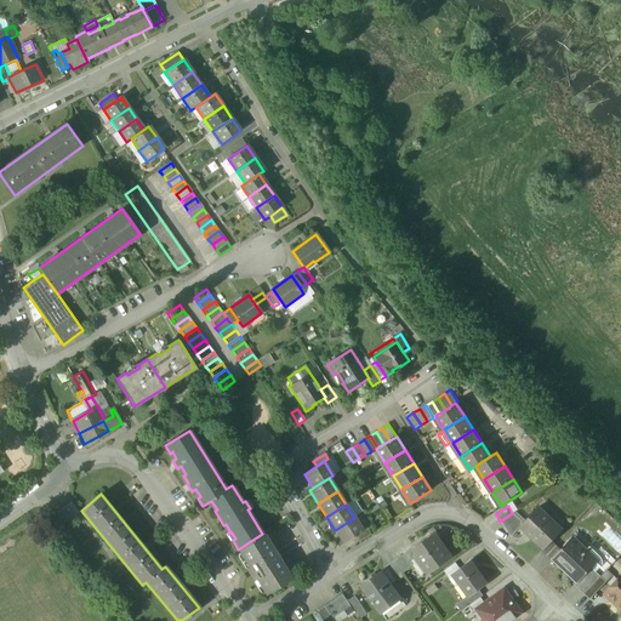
[(533,536),(543,547),(551,541),(559,531),(548,520),(550,518),(539,508),(523,524),(519,528),(530,539),(533,536)]
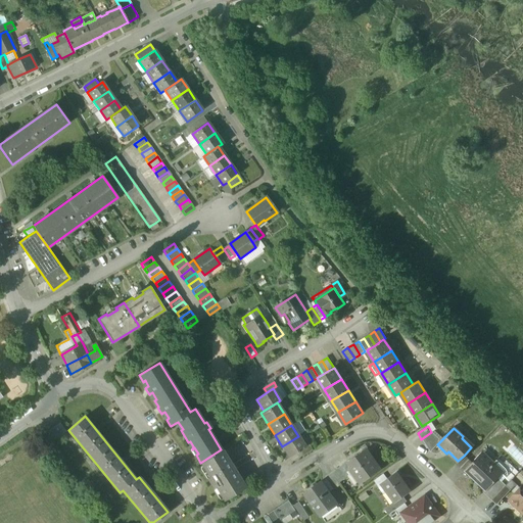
[(440,441),(431,432),(421,439),(430,452),(437,444),(440,441)]
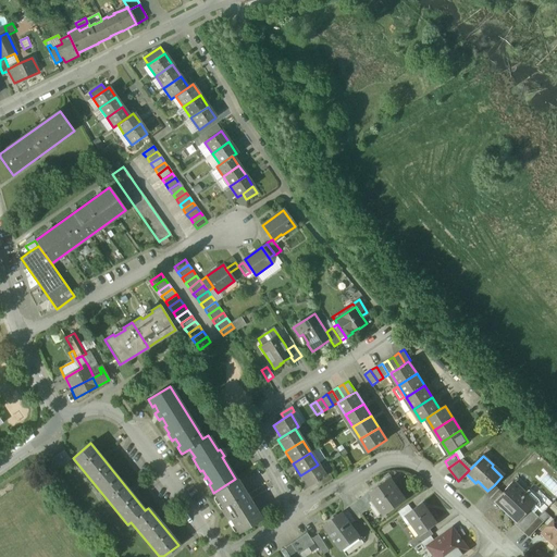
[(325,477),(318,465),(300,475),(308,489),(320,481),(325,477)]
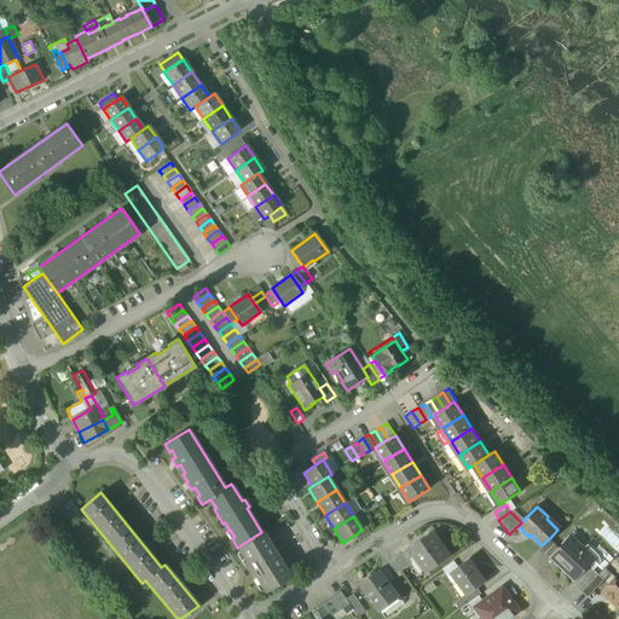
[(356,534),(359,539),(370,532),(366,526),(362,530),(356,534)]
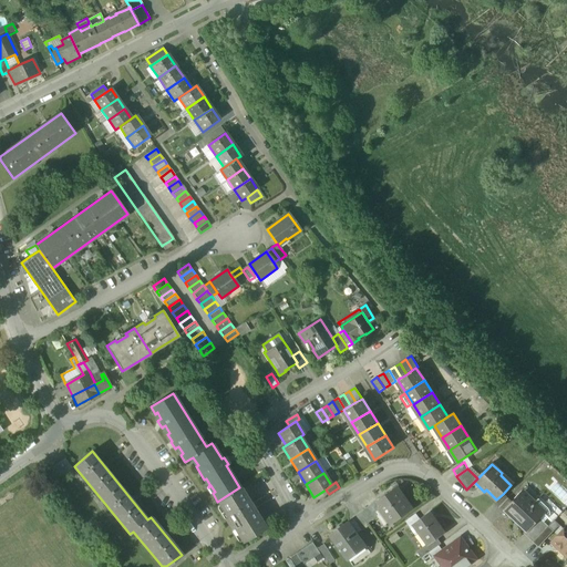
[(240,487),(239,487),(217,502),(218,502),(227,516),(225,518),(232,529),(235,528),(244,542),(266,528),(240,487)]
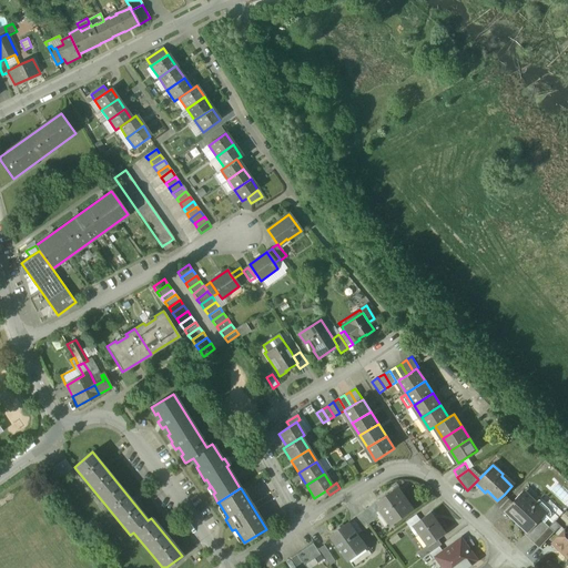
[(388,496),(378,503),(393,523),(412,509),(397,489),(388,496)]
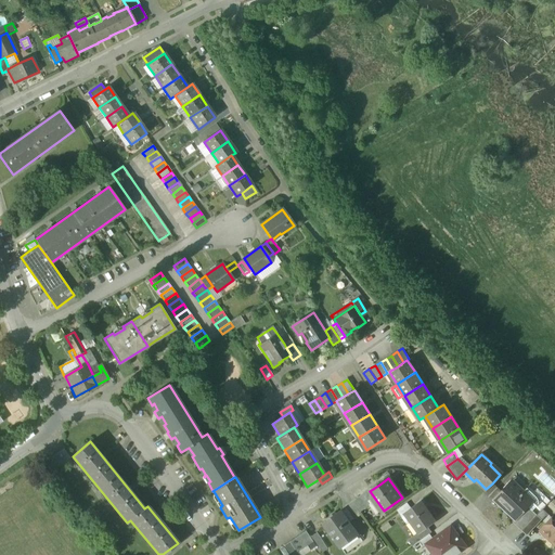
[(515,519),(527,506),(529,504),(520,495),(524,492),(523,491),(512,481),(502,492),(494,500),(502,507),(502,510),(506,512),(507,511),(516,517),(514,519),(515,519)]
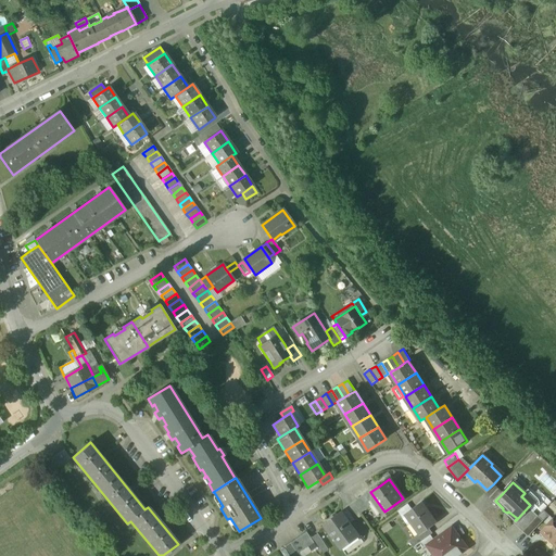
[(484,493),(489,498),(497,489),(493,484),(487,490),(484,493)]
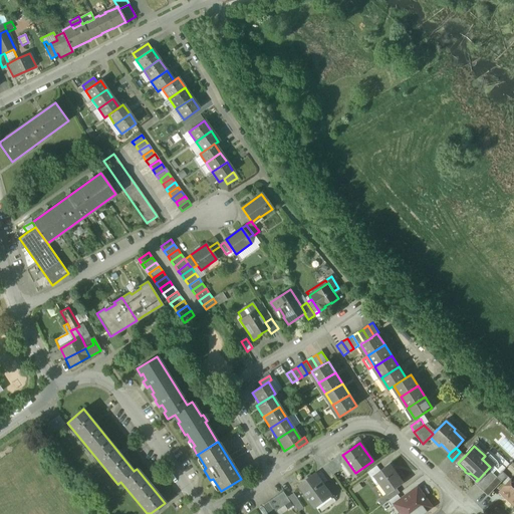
[(465,456),(460,452),(452,461),(456,465),(458,463),(465,456)]
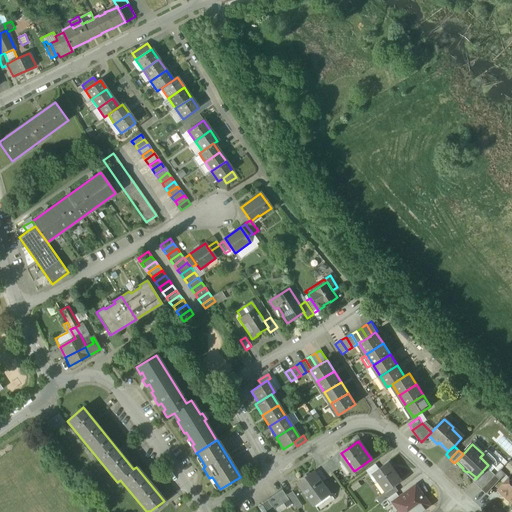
[(348,475),(354,471),(341,453),(340,451),(335,455),(342,465),(341,466),(348,475)]
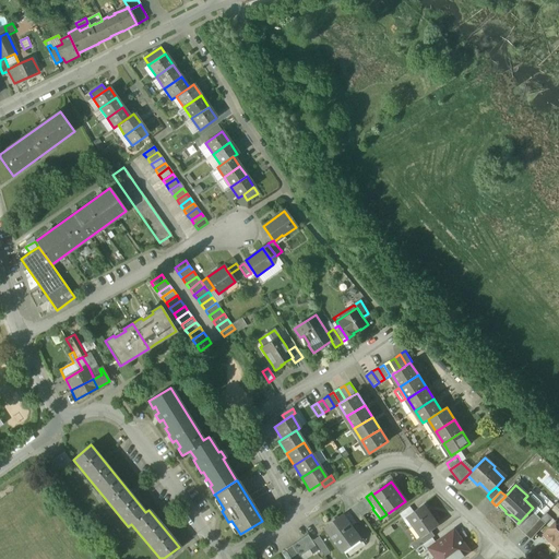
[(527,495),(526,495),(527,496),(524,499),(533,508),(531,510),(536,514),(543,508),(542,506),(542,504),(540,502),(539,501),(531,492),(527,495)]
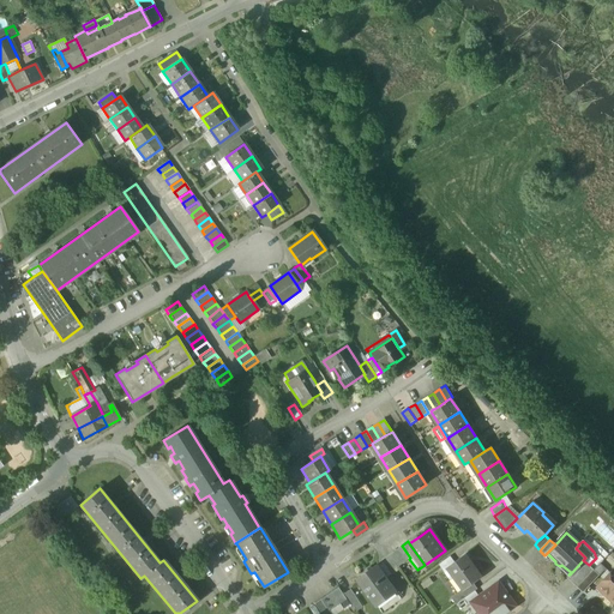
[(402,546),(390,554),(399,566),(409,559),(410,558),(402,546)]
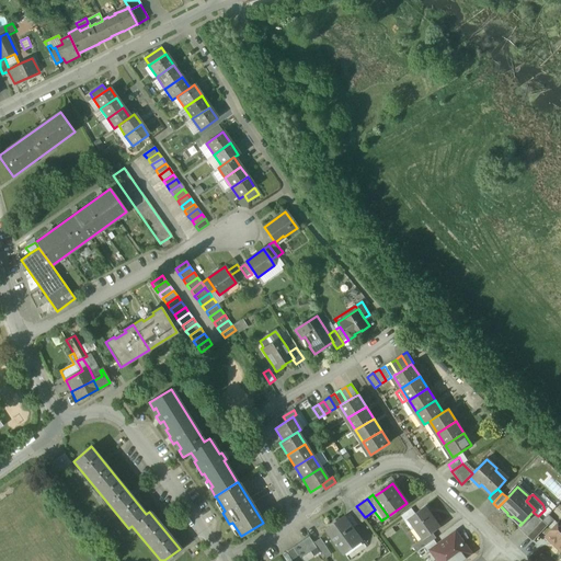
[(357,523),(365,517),(356,506),(348,512),(350,514),(351,514),(357,523)]
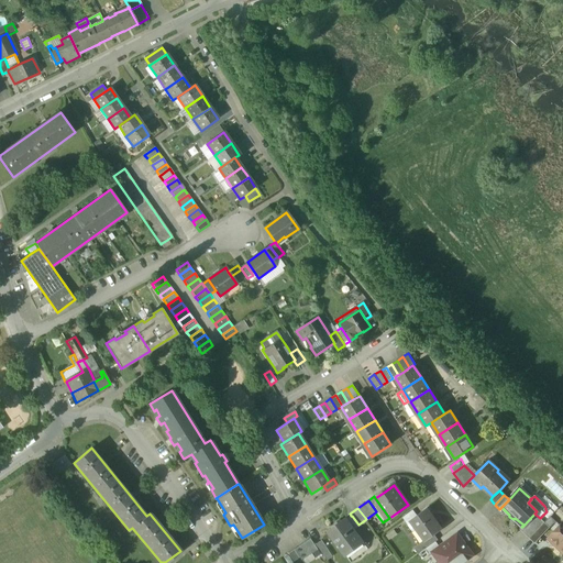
[(424,540),(426,541),(433,534),(440,530),(431,518),(433,517),(427,508),(417,515),(410,520),(424,540)]
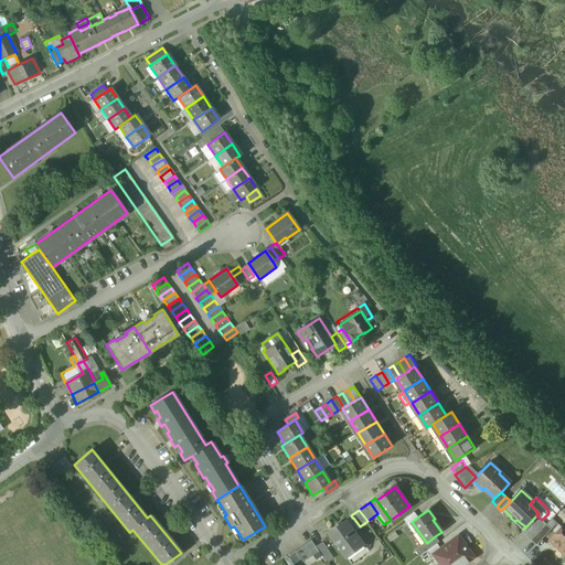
[(404,519),(407,525),(412,522),(418,516),(414,511),(404,519)]
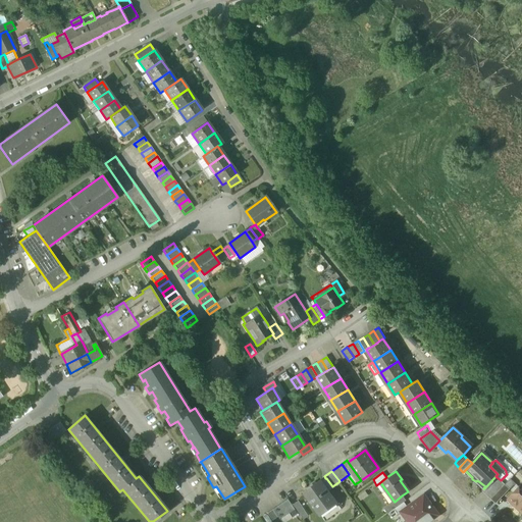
[(481,490),(490,500),(505,484),(501,480),(496,476),(484,488),(483,488),(481,490)]
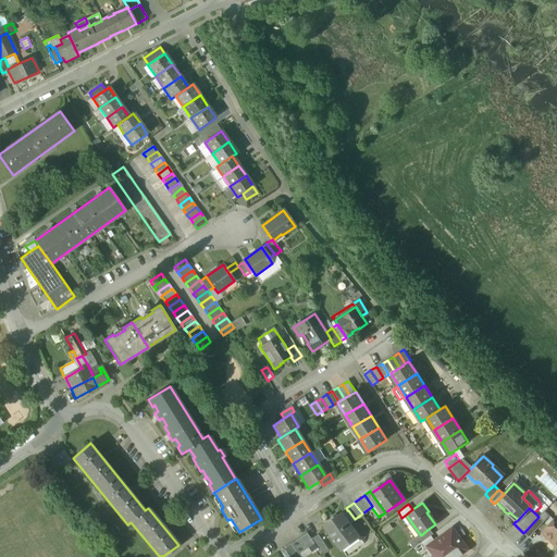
[(509,512),(508,514),(516,521),(518,519),(509,512)]
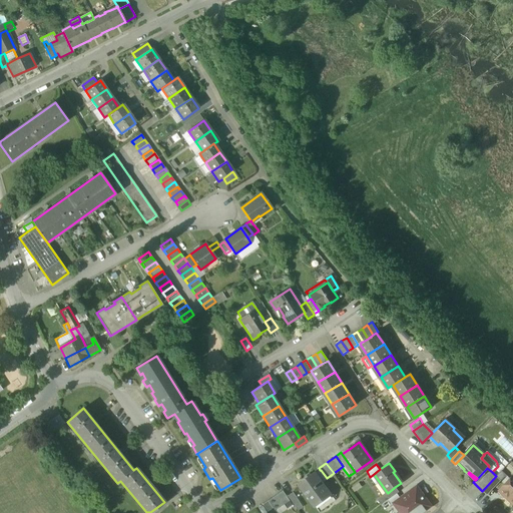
[(300,485),(314,505),(330,493),(316,473),(300,485)]
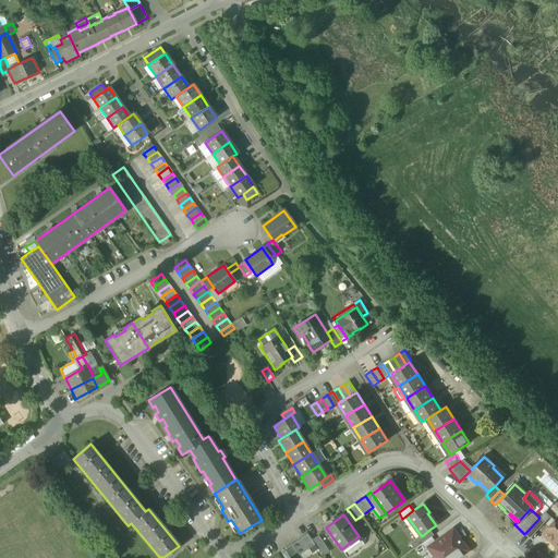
[(550,537),(555,542),(557,537),(557,517),(543,533),(549,540),(550,537)]
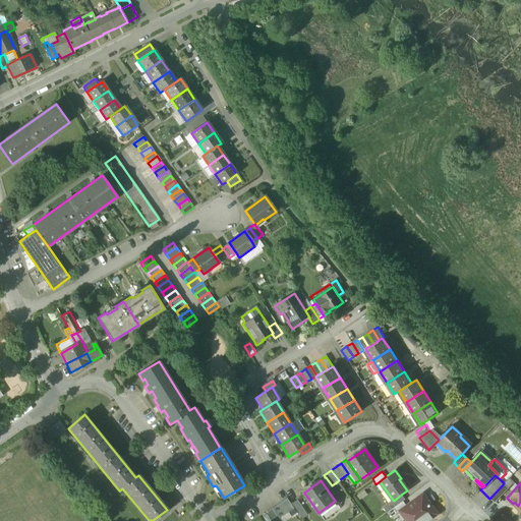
[(508,488),(504,483),(489,499),(495,503),(508,488)]
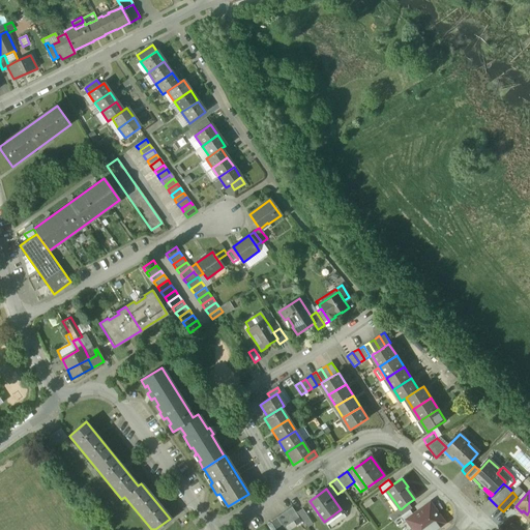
[(400,508),(398,510),(402,516),(410,510),(412,508),(408,503),(401,509),(400,508)]
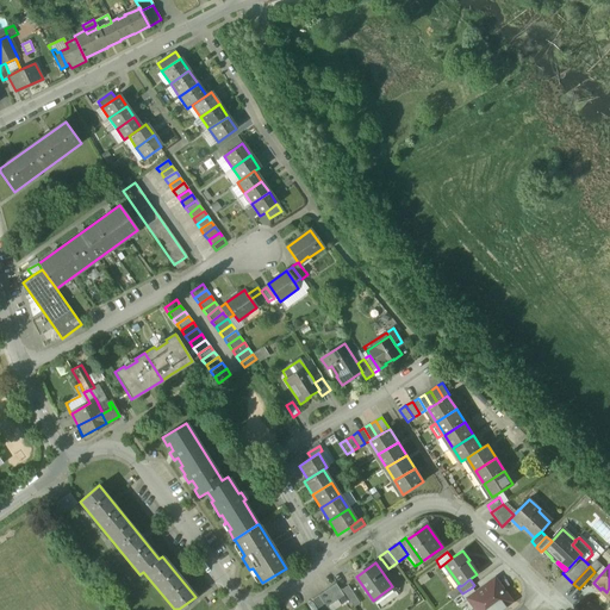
[(475,592),(468,598),(475,609),(500,609),(512,602),(495,579),(475,592)]
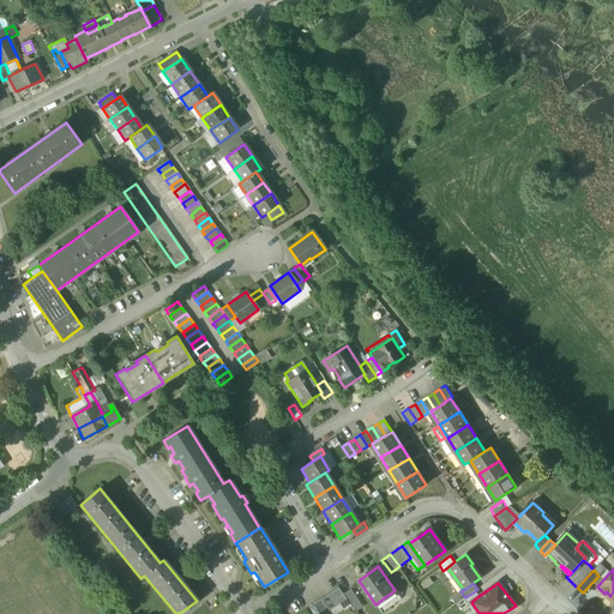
[(337,588),(319,600),(327,612),(345,600),(337,588)]
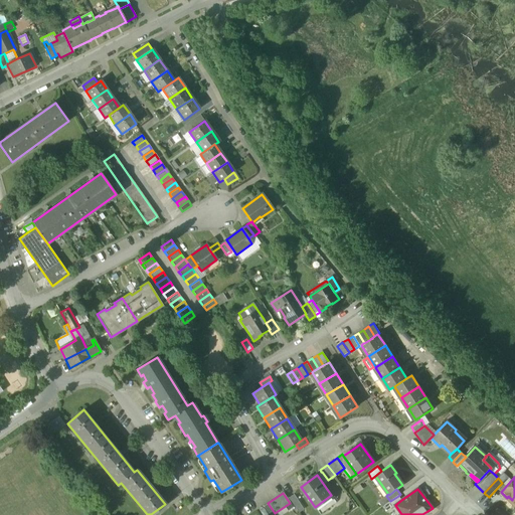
[(289,498),(298,513),(304,510),(294,495),(289,498)]
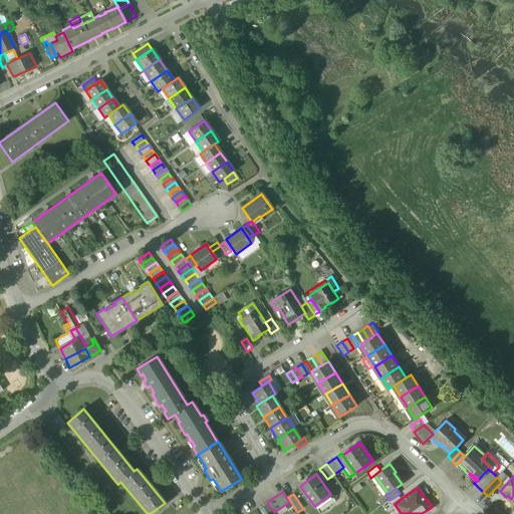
[(382,505),(390,500),(386,495),(377,501),(381,506),(382,505)]
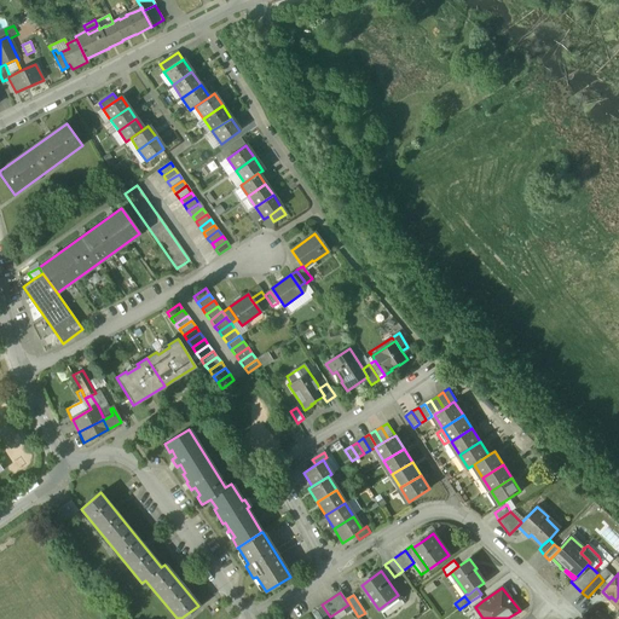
[(479,596),(461,608),(466,614),(475,607),(482,601),(479,596)]
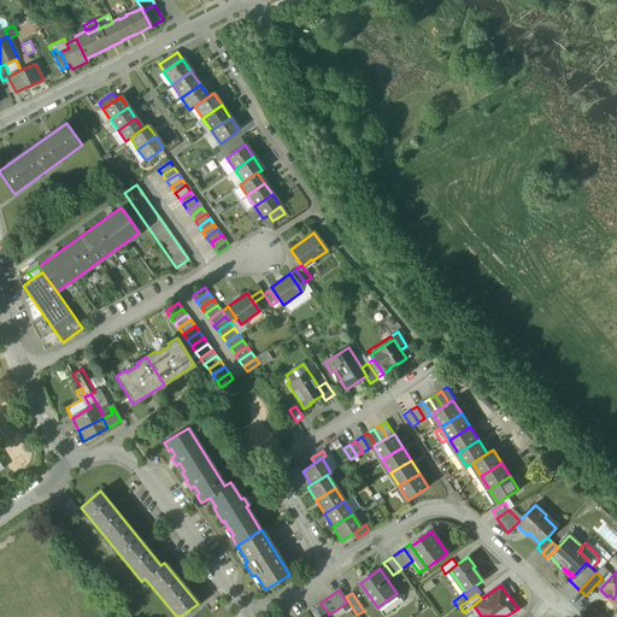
[(322,616),(324,616),(329,615),(321,603),(316,606),(322,616)]
